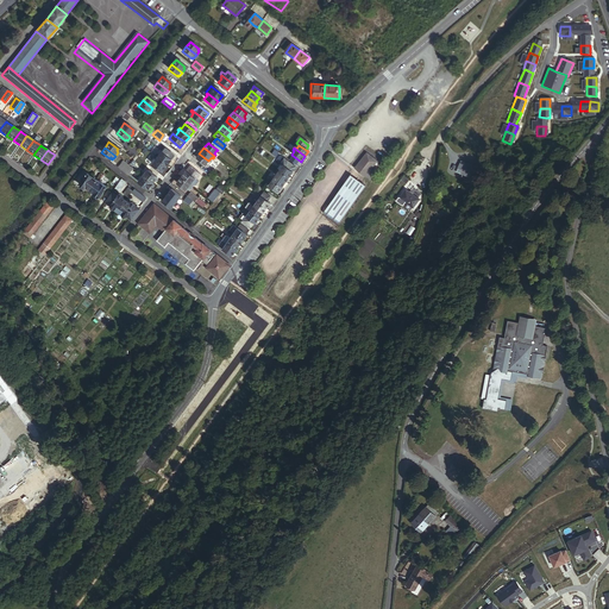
[(173,157),(164,150),(162,152),(170,159),(173,157)]
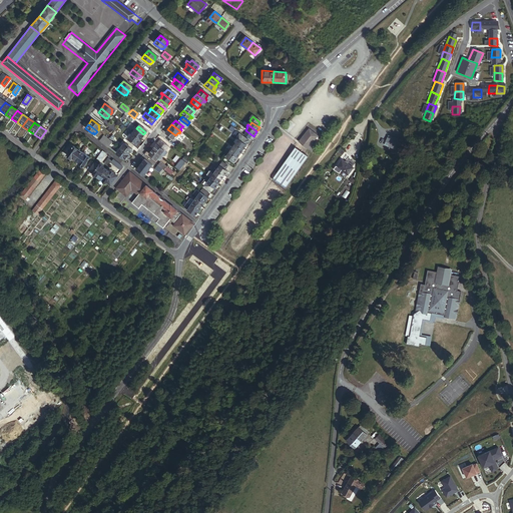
[(143,134),(136,128),(133,131),(132,131),(131,132),(140,139),(143,134)]
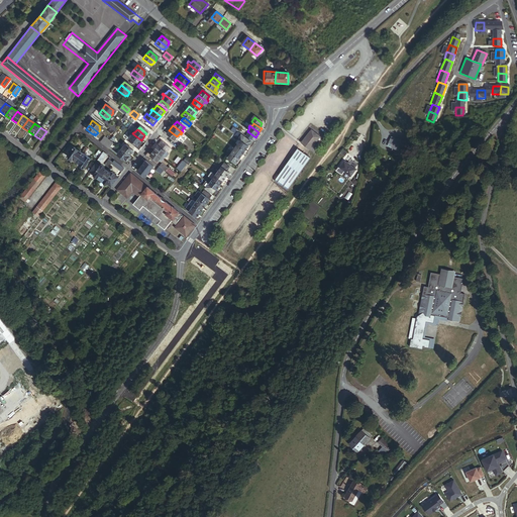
[(177,136),(169,130),(167,134),(176,141),(178,138),(177,136)]
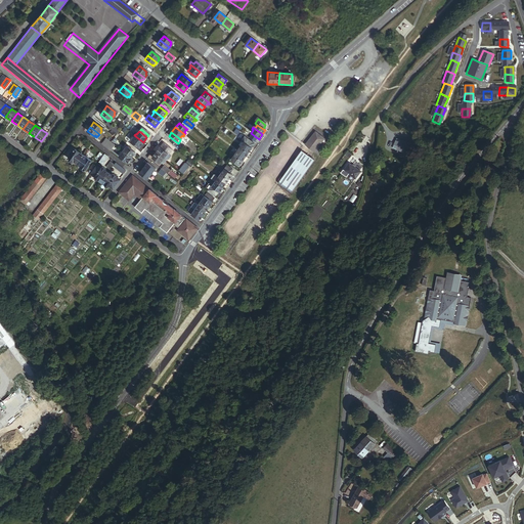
[(308,141),(305,145),(314,153),(317,148),(319,145),(321,147),(324,144),(322,141),(324,139),(315,132),(308,141)]
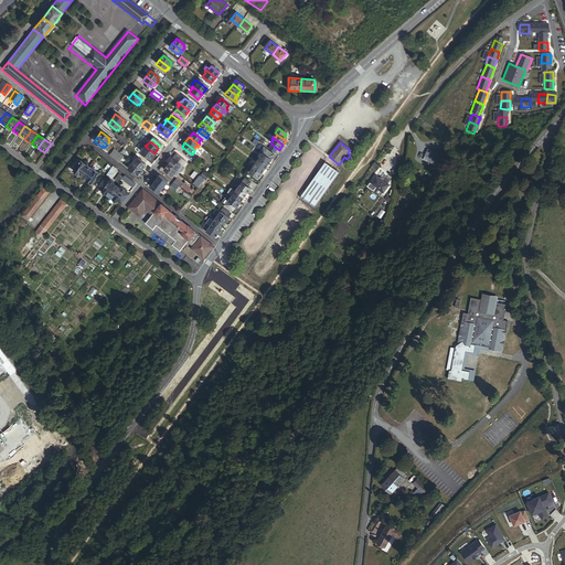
[(150,159),(155,153),(145,146),(144,147),(145,148),(141,152),(150,159)]
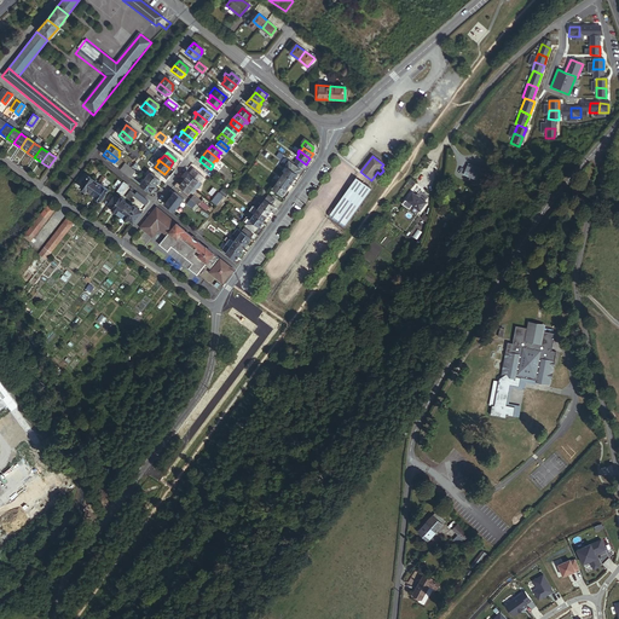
[(301,171),(290,162),(287,167),(288,168),(298,175),(301,171)]
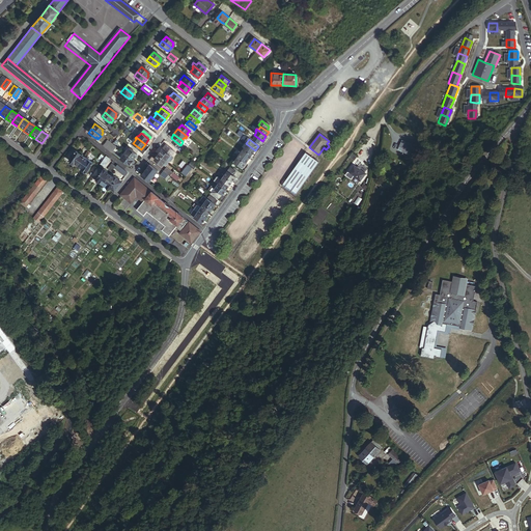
[(107,150),(111,145),(107,141),(102,147),(107,150)]
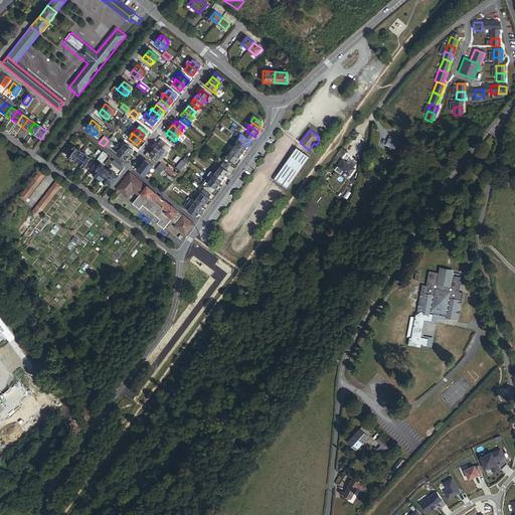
[(247,146),(239,140),(237,143),(236,143),(235,144),(244,150),(247,146)]
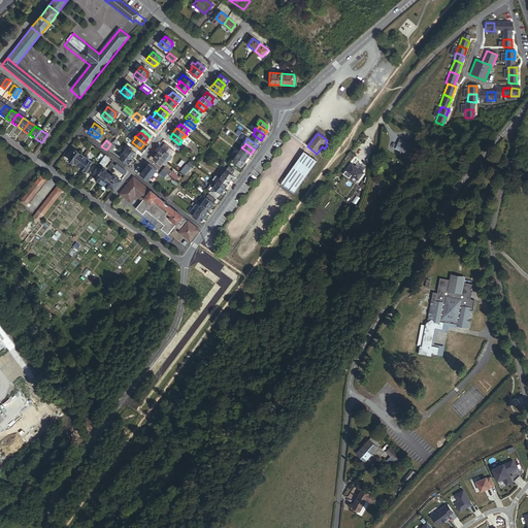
[(110,153),(114,147),(110,144),(106,150),(110,153)]
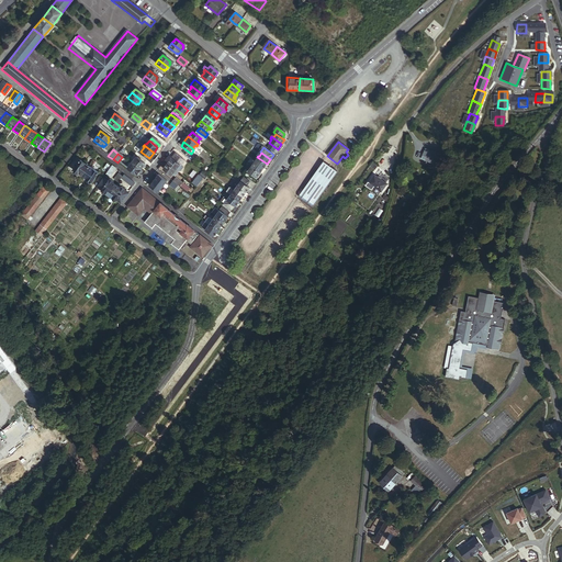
[(179,165),(182,160),(175,154),(167,164),(176,171),(177,170),(178,171),(181,167),(179,165)]
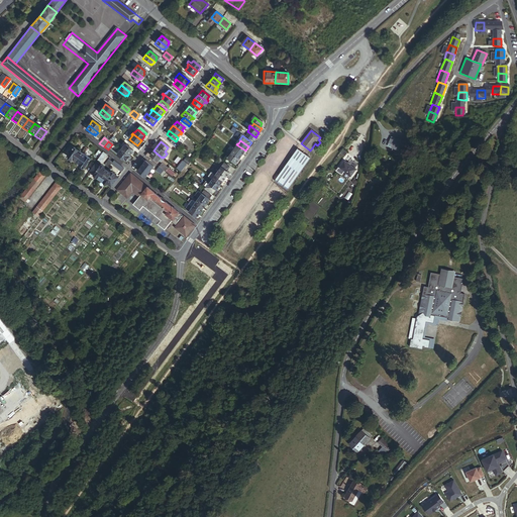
[(132,150),(125,144),(121,148),(120,147),(119,148),(128,157),(132,150)]
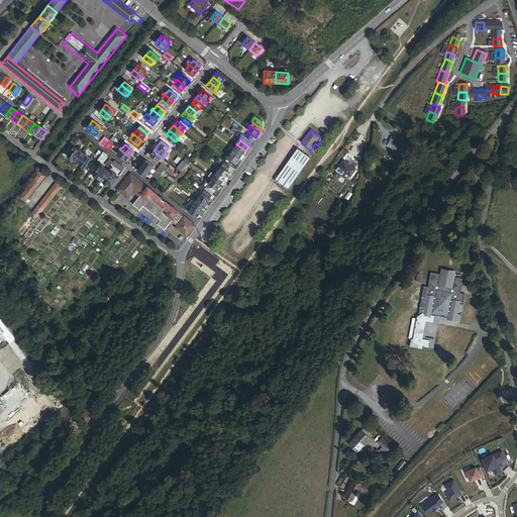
[(245,150),(236,144),(235,145),(236,146),(234,148),(242,154),(245,150)]
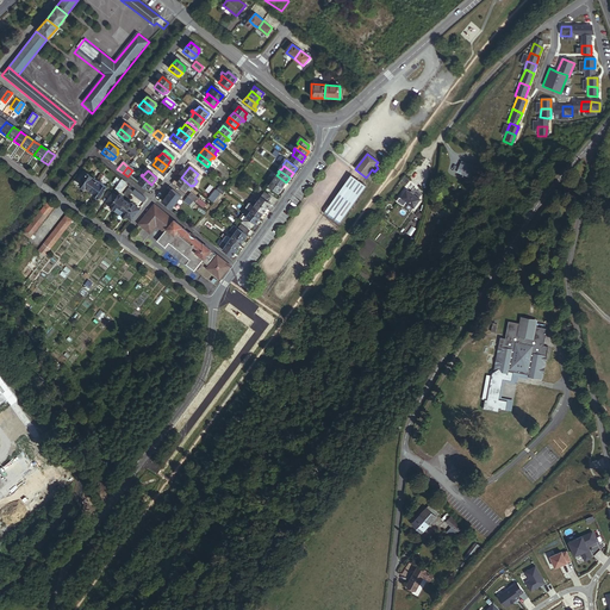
[(89,190),(95,180),(86,174),(79,185),(85,188),(86,187),(89,190)]
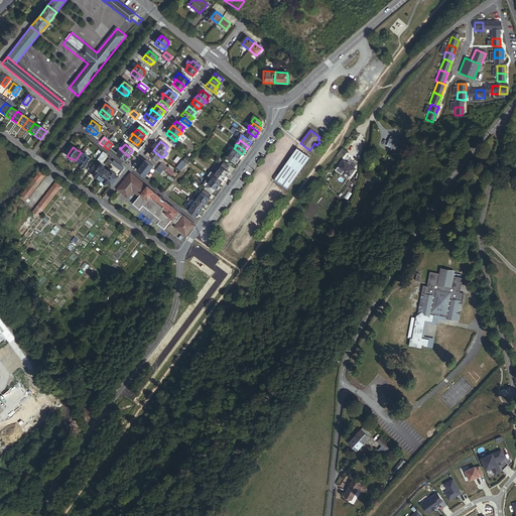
[(128,156),(119,148),(118,150),(119,151),(117,154),(125,160),(128,156)]
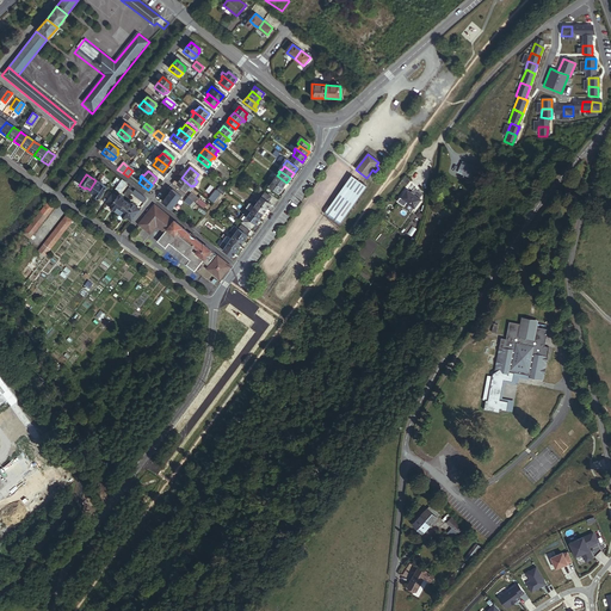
[(287,183),(277,176),(275,179),(273,178),(272,179),(283,187),(287,183)]
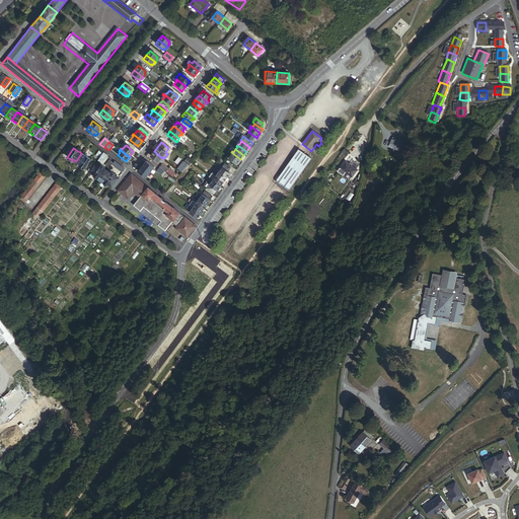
[(276,181),(289,191),(311,158),(299,149),(276,181)]
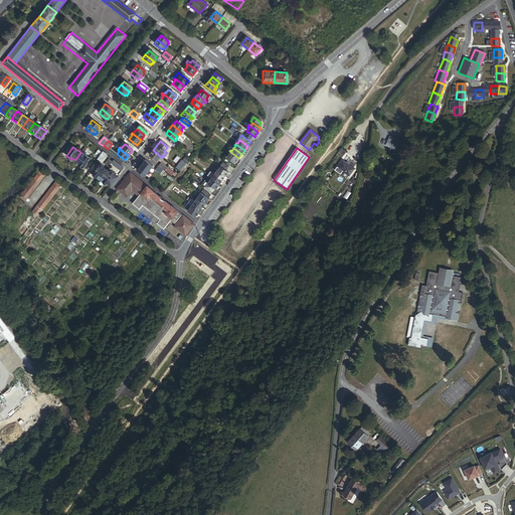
[(161,157),(153,150),(149,155),(156,161),(157,160),(159,157),(160,158),(161,157)]
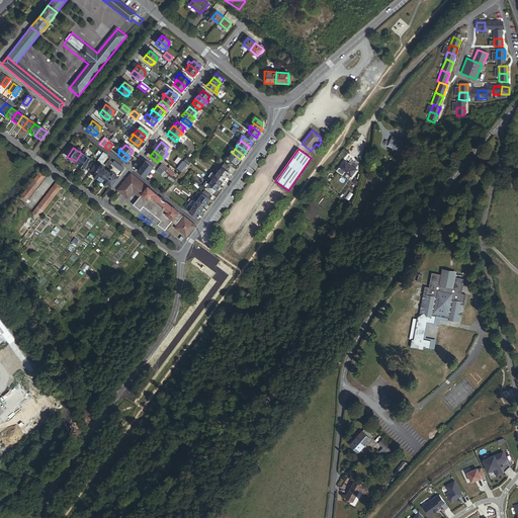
[(100,162),(105,155),(102,152),(97,160),(100,162)]
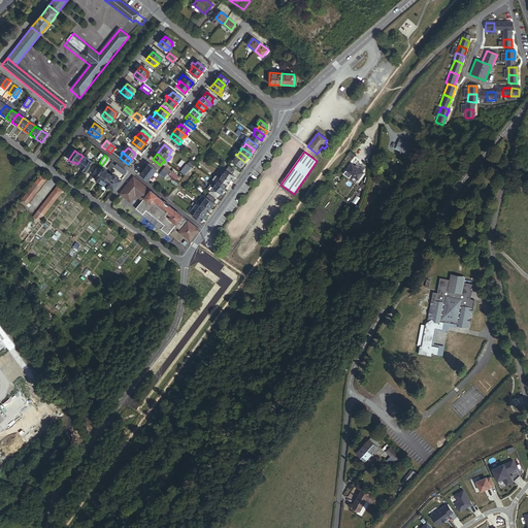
[(241,166),(244,162),(235,155),(234,157),(235,158),(233,160),(241,166)]
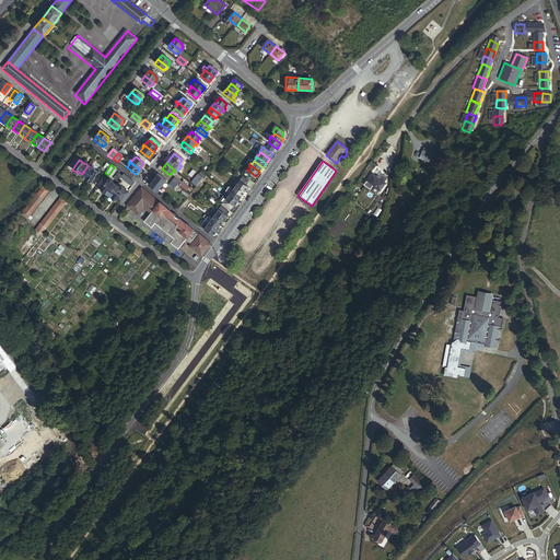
[(91,182),(97,172),(88,165),(82,174),(85,177),(85,178),(91,182)]
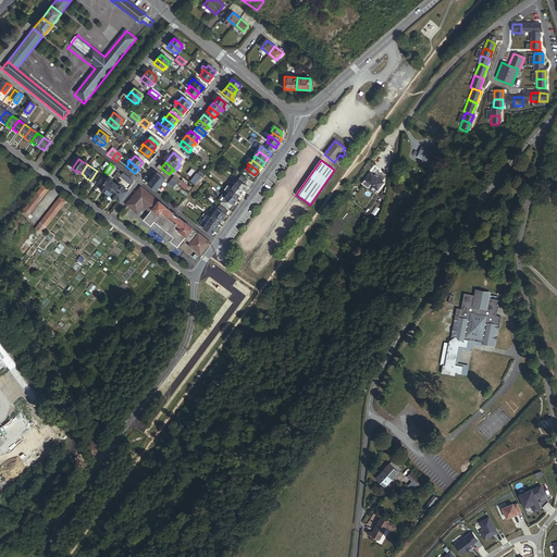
[(133,182),(122,173),(121,175),(119,176),(130,185),(133,182)]
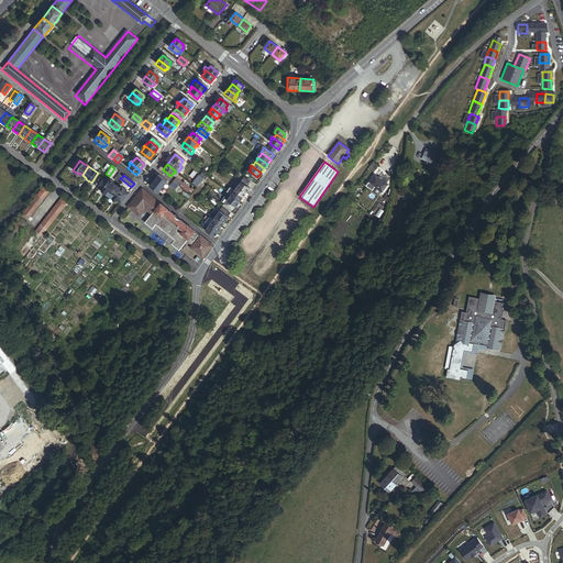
[(157,192),(166,181),(158,175),(150,186),(157,192)]
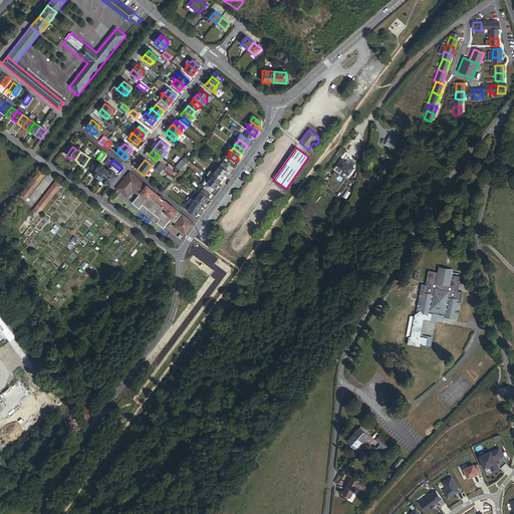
[(177,168),(181,171),(187,164),(182,160),(177,168)]
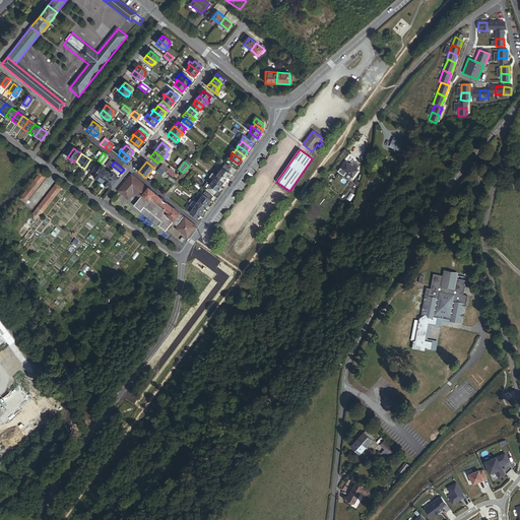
[(358,171),(346,163),(341,170),(346,173),(352,178),(358,171)]
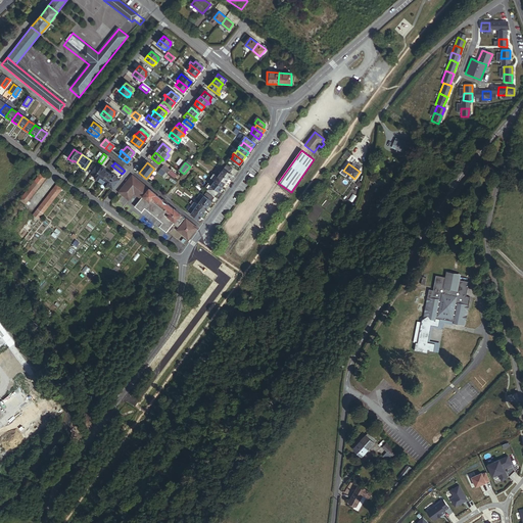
[(170,171),(162,164),(159,169),(167,175),(170,171)]
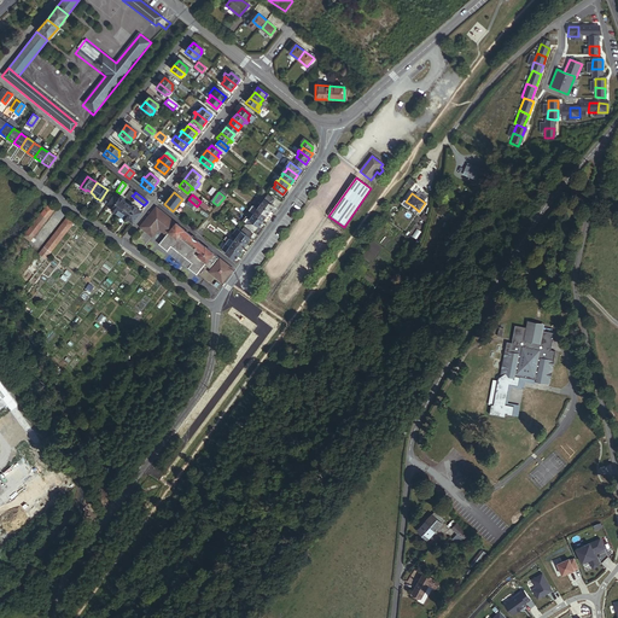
[(120,215),(127,204),(123,202),(124,199),(120,197),(118,199),(112,196),(106,205),(120,215)]
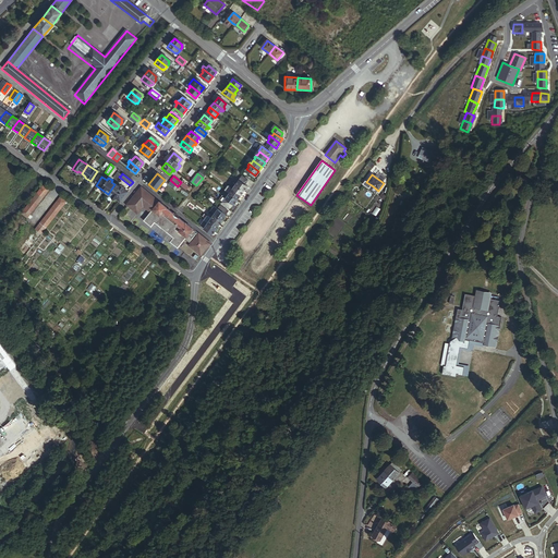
[(174,191),(178,186),(170,180),(167,184),(174,191)]
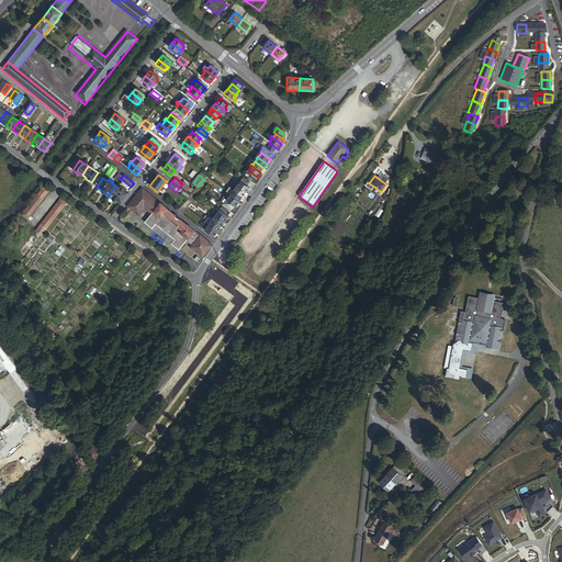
[(249,188),(247,186),(240,181),(237,186),(236,184),(236,186),(246,192),(249,188)]
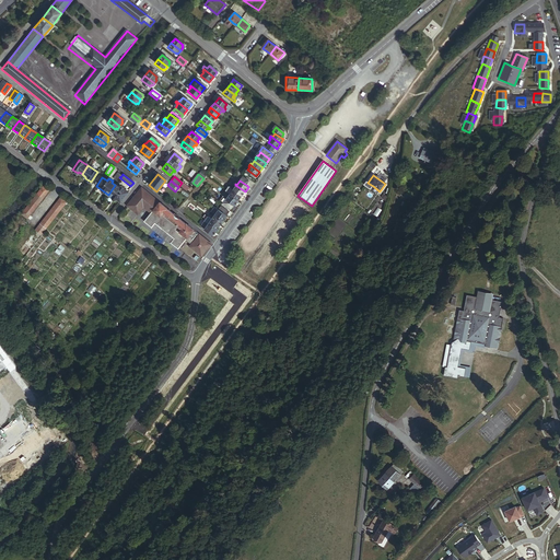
[(119,202),(128,191),(124,189),(124,188),(120,186),(119,187),(115,185),(108,195),(119,202)]
